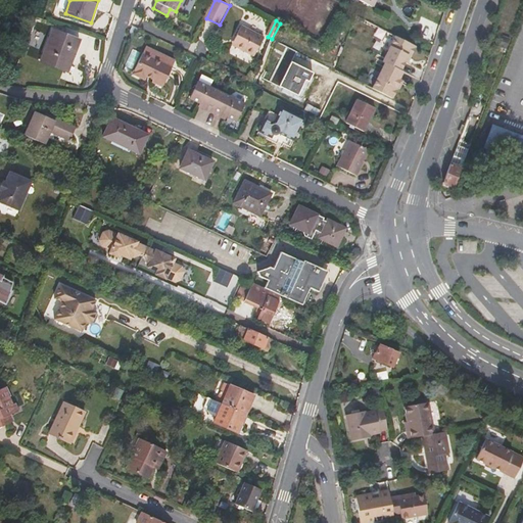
[(242,28),(233,47),(255,58),(265,39),(242,28)]
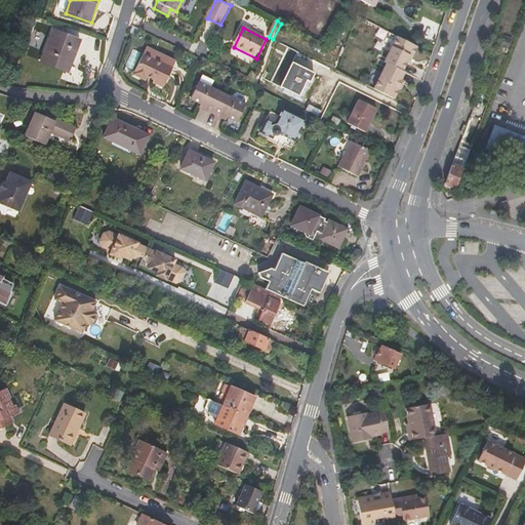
[(69,72),(80,42),(54,32),(43,62),(69,72)]
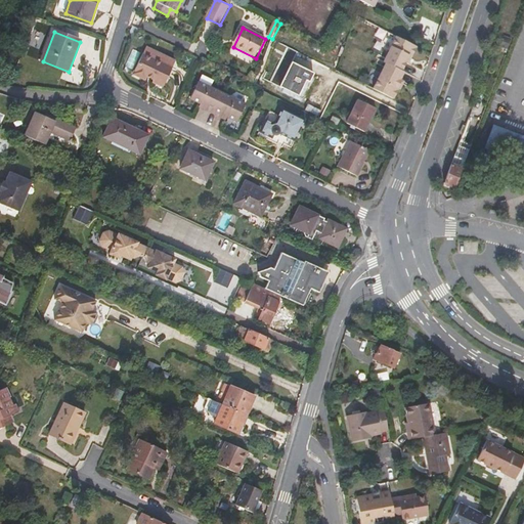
[(385,61),(402,71),(406,63),(409,56),(411,57),(418,47),(397,37),(385,61)]
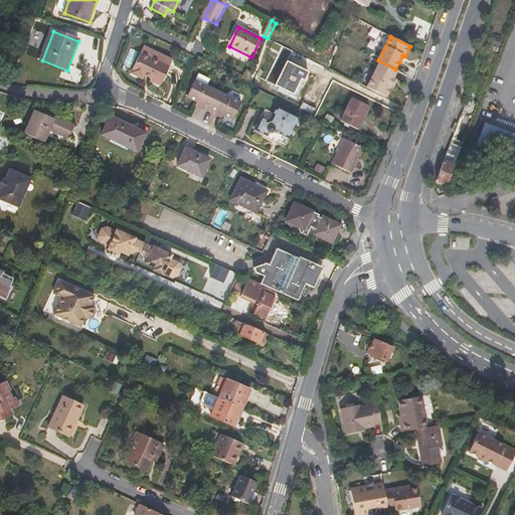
[(142,54),(170,68),(173,61),(145,47),(142,54)]
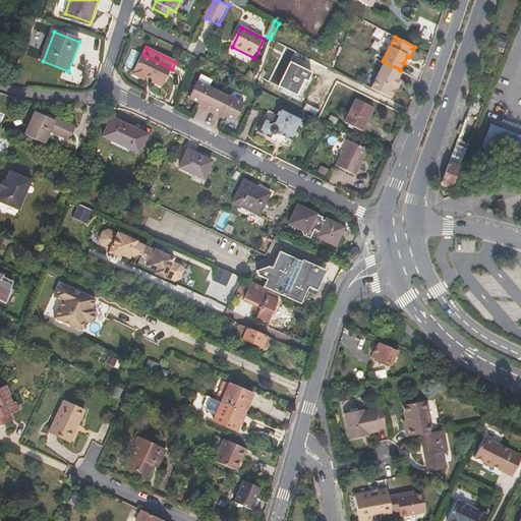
[(172,69),(143,55),(134,74),(146,80),(148,76),(154,79),(153,81),(164,87),(172,69)]
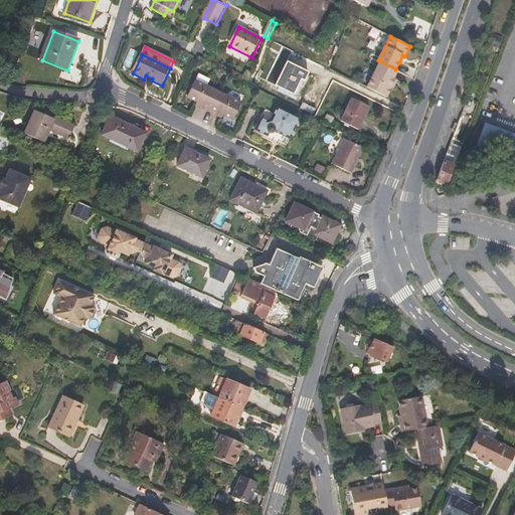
[(270,82),(298,97),(310,73),(282,59),(270,82)]
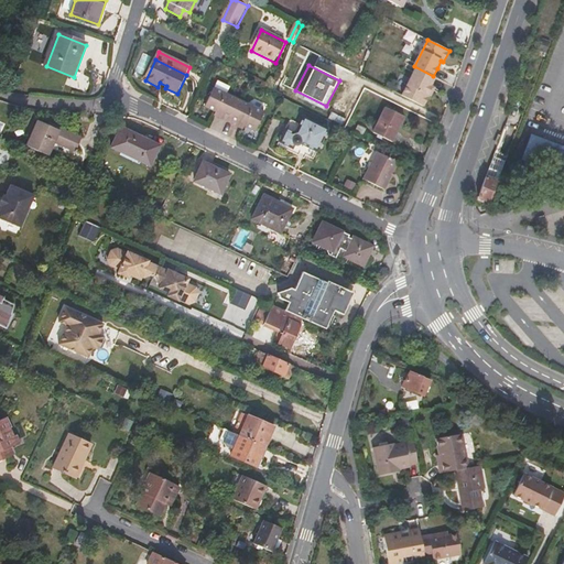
[(433,77),(433,76),(414,66),(413,67),(416,69),(433,77)]
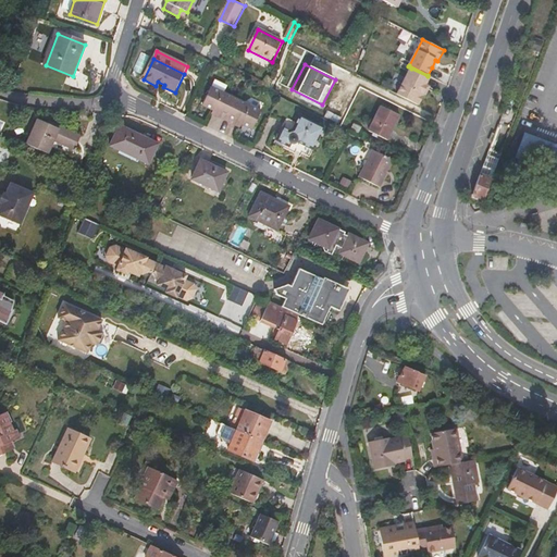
[(425,89),(426,86),(425,86),(430,77),(428,76),(411,69),(406,79),(425,89)]
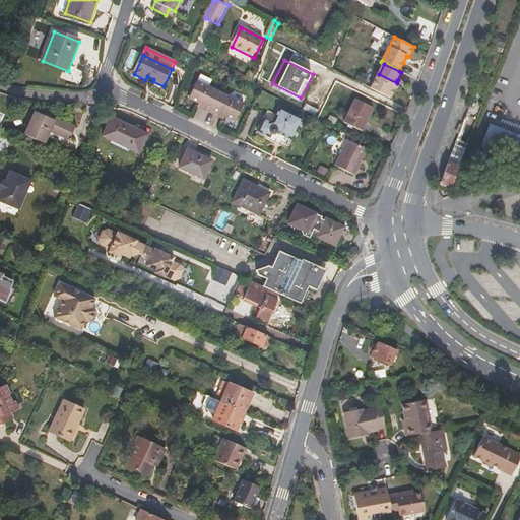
[(371,88),(391,99),(396,88),(394,88),(397,83),(379,74),(371,88)]
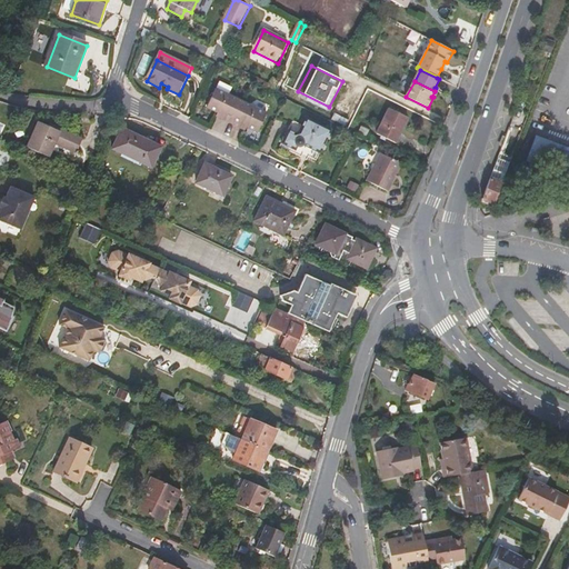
[(207,108),(217,113),(223,117),(222,119),(239,128),(241,125),(247,128),(257,133),(267,115),(216,89),(207,108)]
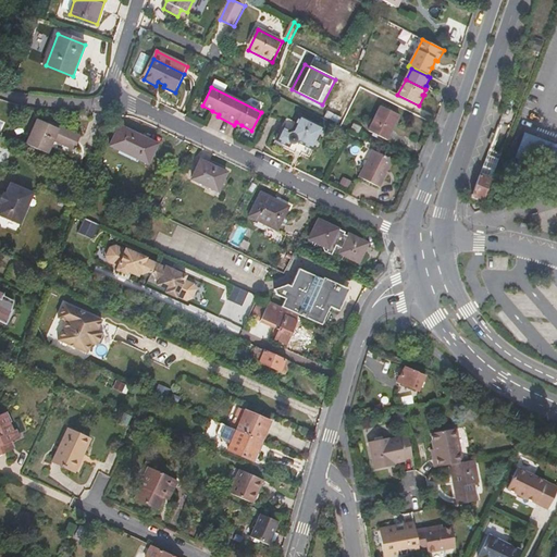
[(369,131),(387,140),(399,116),(382,107),(369,131)]
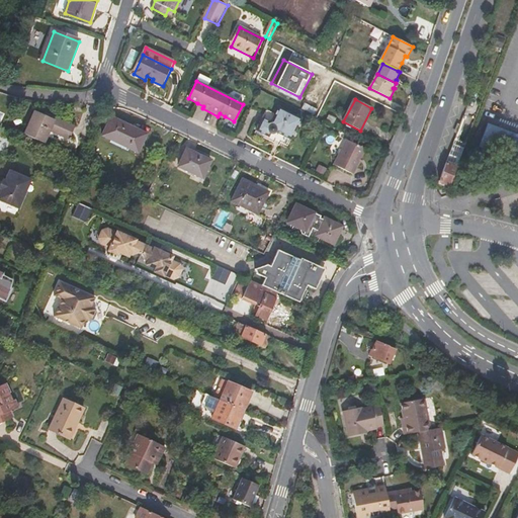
[(277,131),(292,139),(301,119),(278,108),(271,121),(269,121),(267,121),(265,120),(262,118),(257,128),(269,135),(271,132),(272,133),(274,133),(275,132),(277,131)]
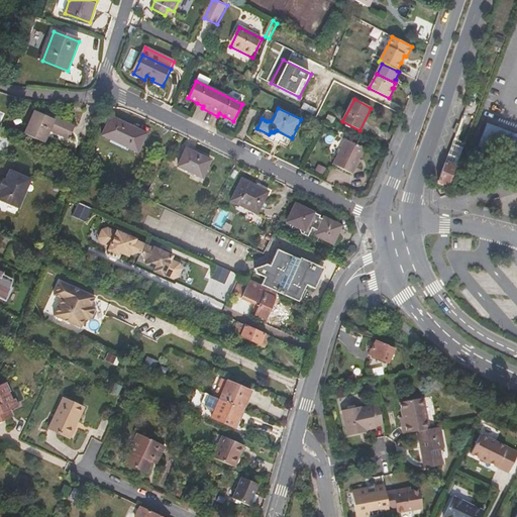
[(26,133),(45,142),(50,130),(71,139),(76,126),(58,118),(57,120),(35,112),(26,133)]
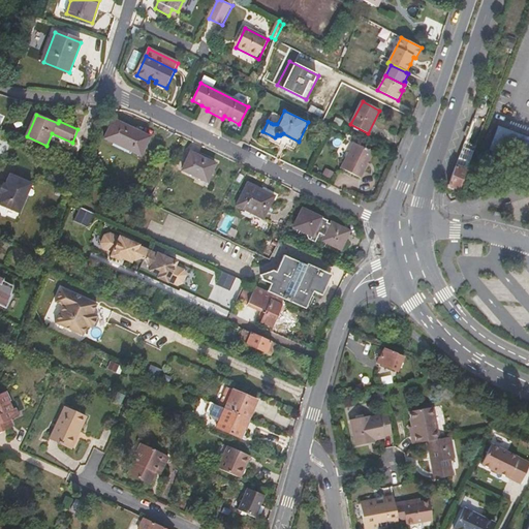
[(333,125),(340,128),(344,122),(337,118),(333,125)]
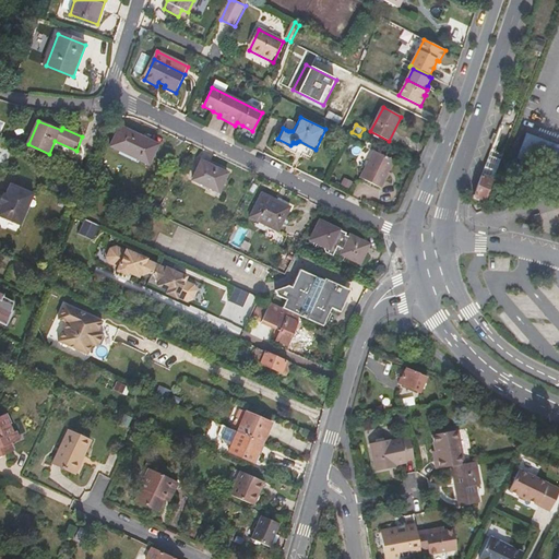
[(111,146),(150,165),(159,146),(121,127),(111,146)]
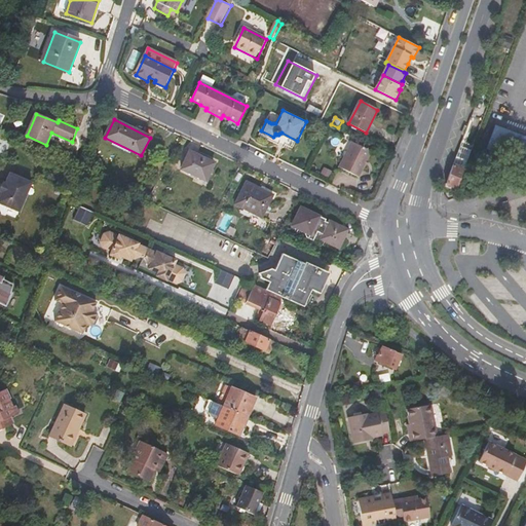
[(525,137),(497,126),(488,149),(525,163),(525,137)]
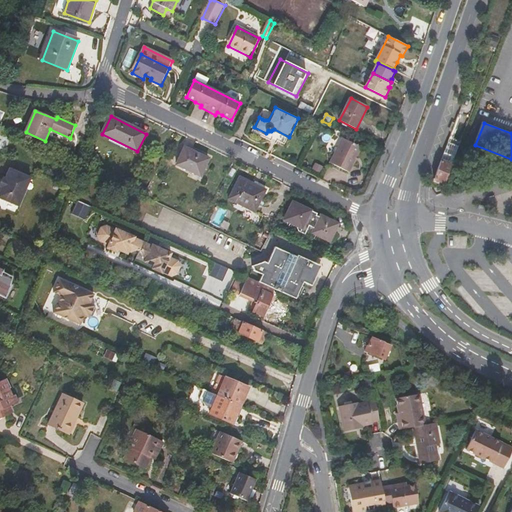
[(330,163),(350,173),(362,148),(343,138),(330,163)]
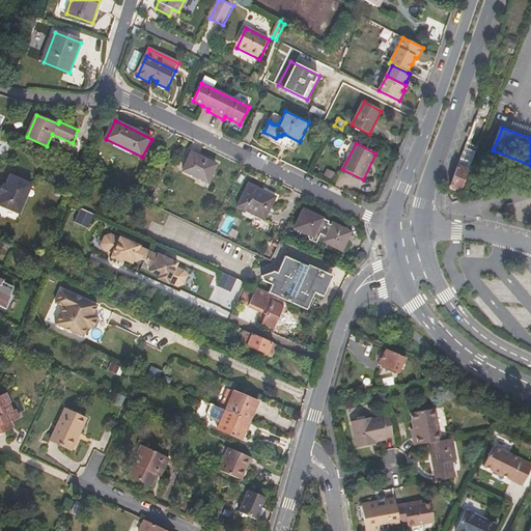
[(184,172),(210,183),(218,166),(193,154),(184,172)]
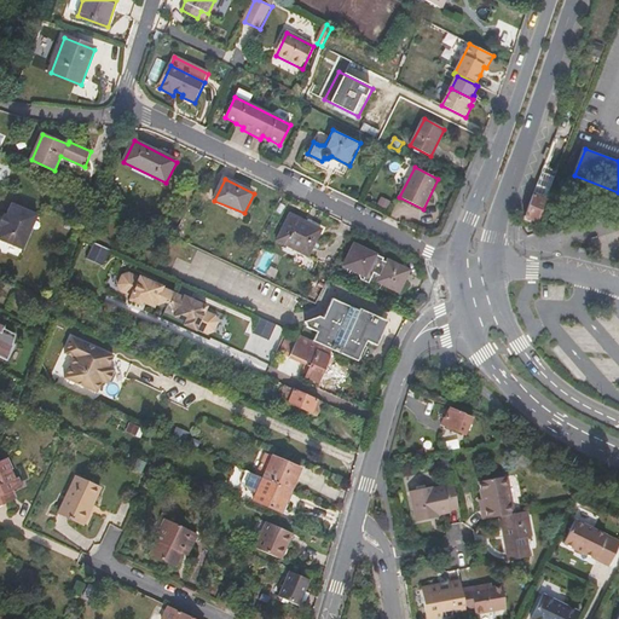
[(573,186),(563,183),(555,204),(565,208),(573,186)]
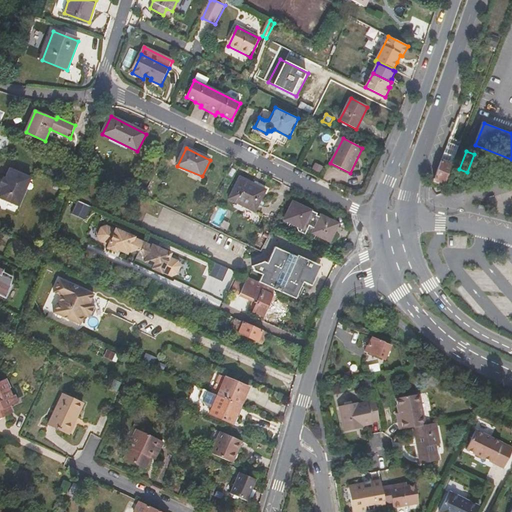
[(445,153),(441,161),(453,165),(456,157),(445,153)]
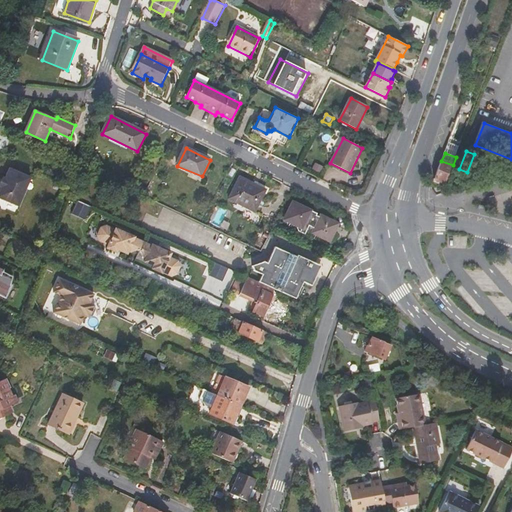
[(434,179),(445,184),(453,165),(441,161),(434,179)]
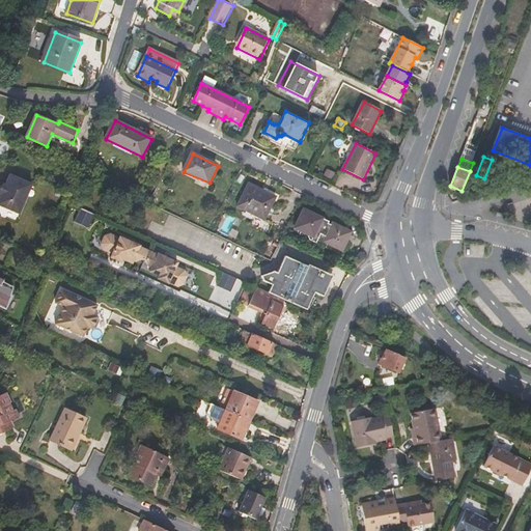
[(22,202),(25,204),(33,185),(11,175),(7,185),(5,184),(1,193),(3,194),(0,201),(0,213),(18,221),(21,214),(18,213),(22,202)]
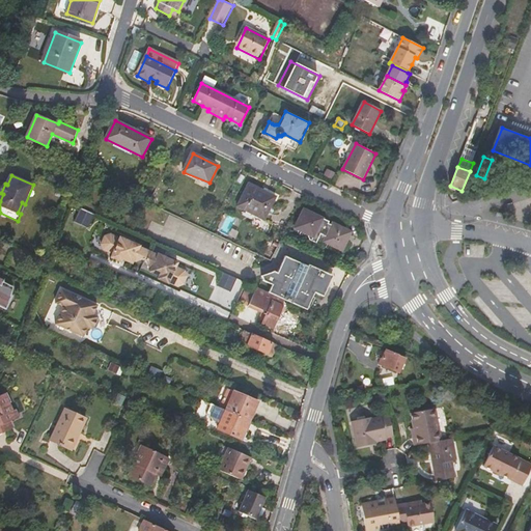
[(239,207),(266,220),(275,201),(270,199),(272,195),(263,191),(261,193),(249,187),(239,207)]
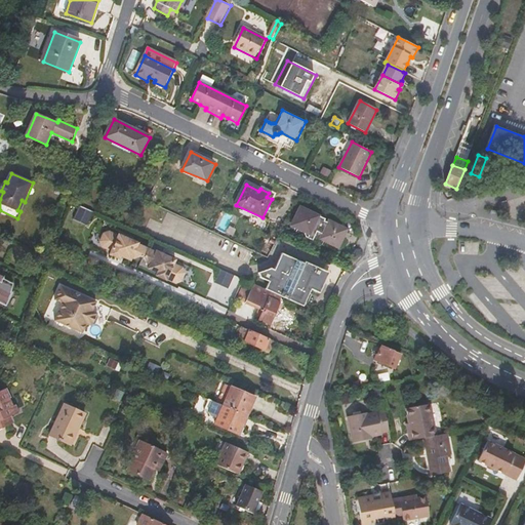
[(51,223),(57,225),(67,199),(59,196),(51,223)]
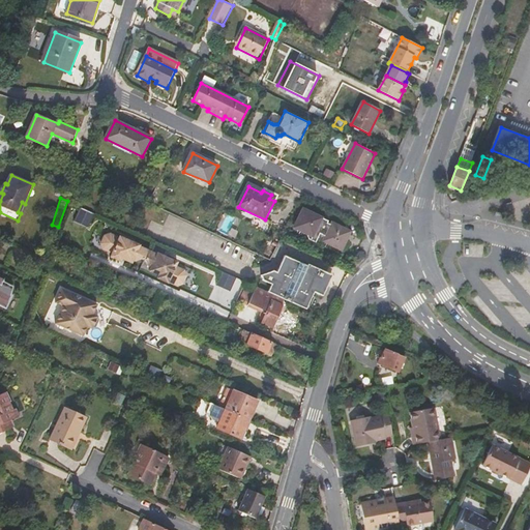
[(82,208),(76,221),(90,227),(95,214),(82,208)]
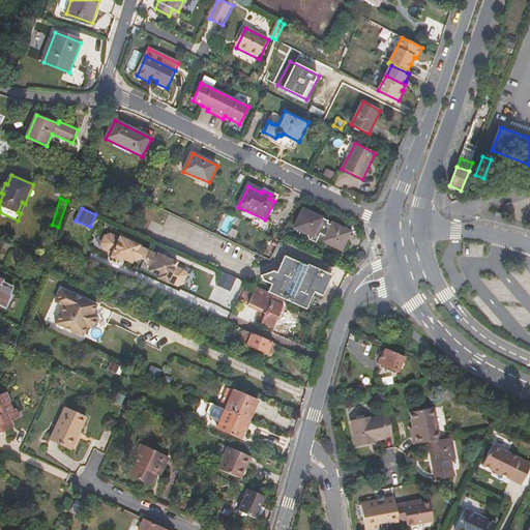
[(310,240),(316,243),(320,235),(325,237),(324,241),(343,251),(351,233),(333,224),(332,226),(328,225),(329,222),(322,218),(321,222),(318,219),(319,216),(304,209),(296,225),(304,229),(305,231),(305,233),(306,236),(308,238),(310,240)]
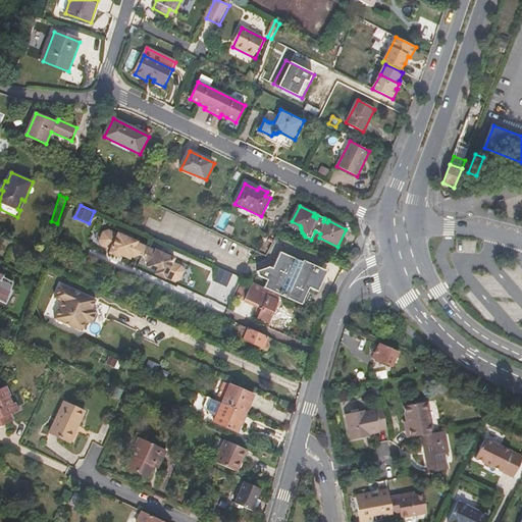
[(139,243),(106,229),(101,231),(97,239),(99,244),(111,250),(110,254),(120,258),(121,255),(131,259),(141,255),(145,257),(148,267),(158,272),(157,274),(166,279),(167,278),(176,282),(183,279),(185,273),(183,267),(173,263),(175,259),(156,250),(155,251),(139,243)]
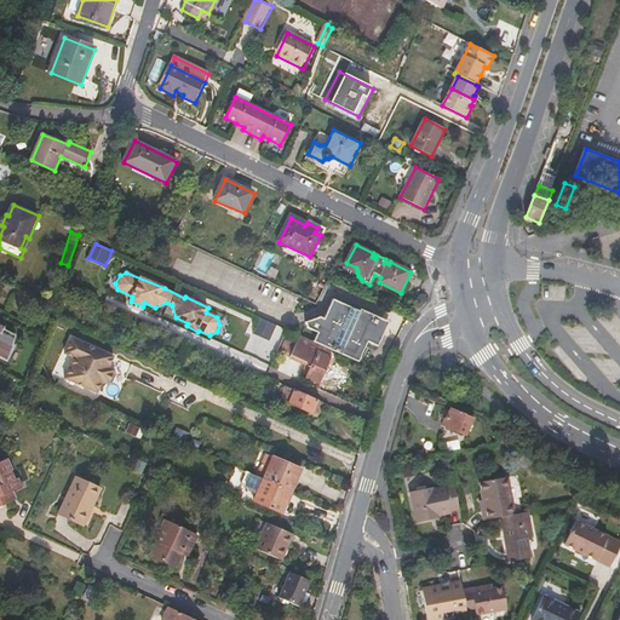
[(348,311),(338,314),(384,336),(384,333),(378,331),(382,325),(359,314),(357,316),(348,311)]
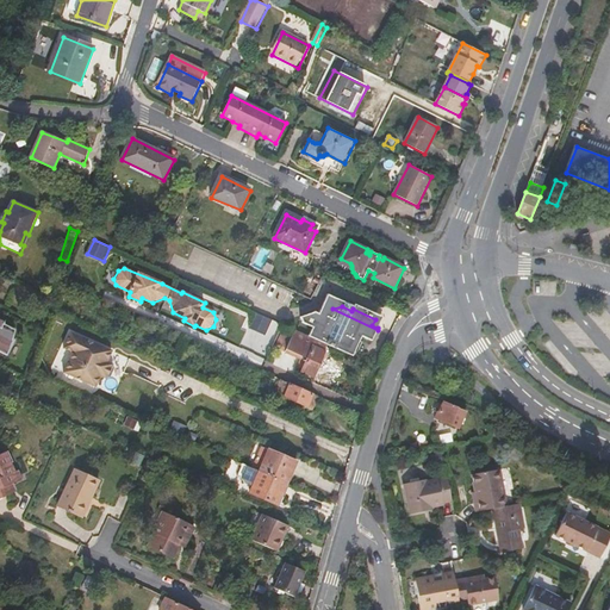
[(378,330),(332,309),(302,317),(304,323),(313,328),(309,336),(329,346),(353,356),(362,336),(372,341),(378,330)]
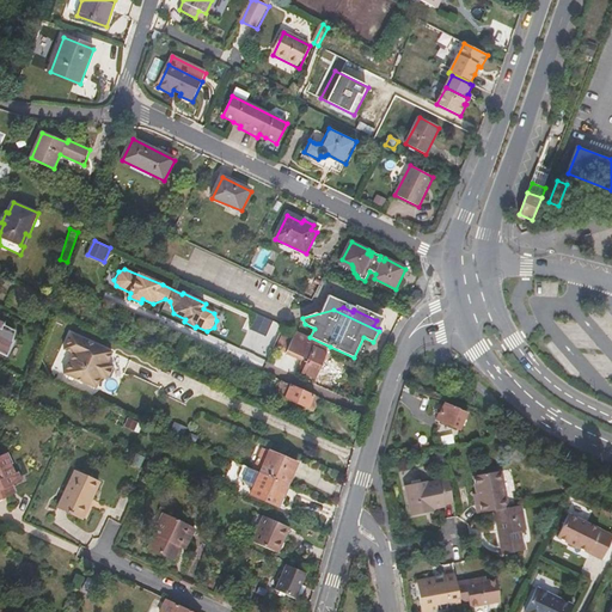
[(251,330),(268,337),(274,322),(258,314),(251,330)]
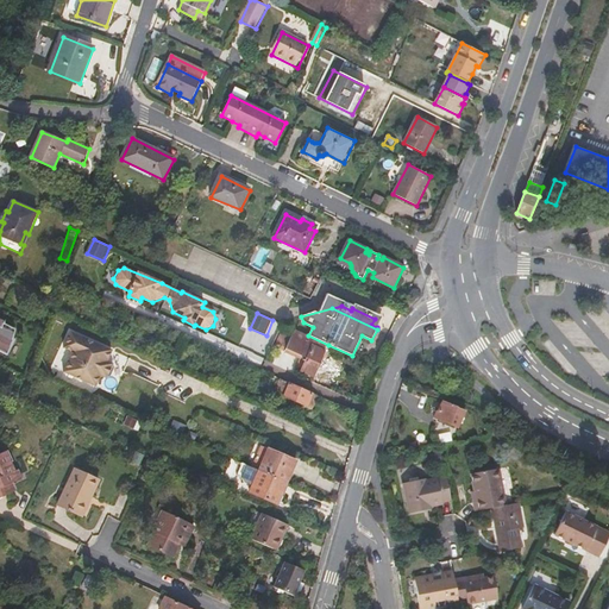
[(0,351),(7,355),(14,340),(13,339),(17,331),(0,321),(0,351)]
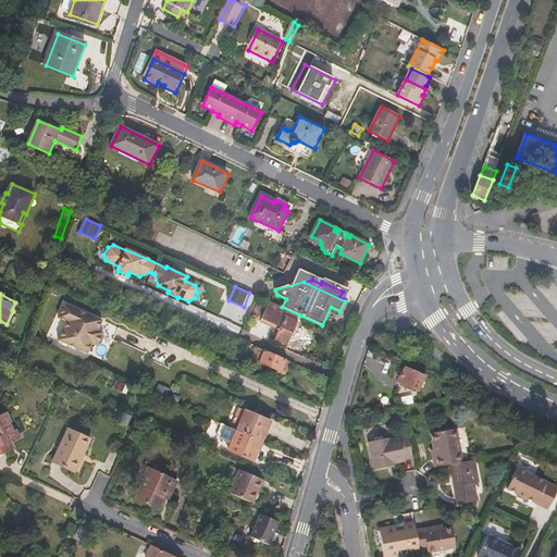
[(282,307),(270,301),(269,304),(260,300),(254,313),(263,318),(261,322),(275,327),(271,336),(287,344),(300,316),(282,307)]
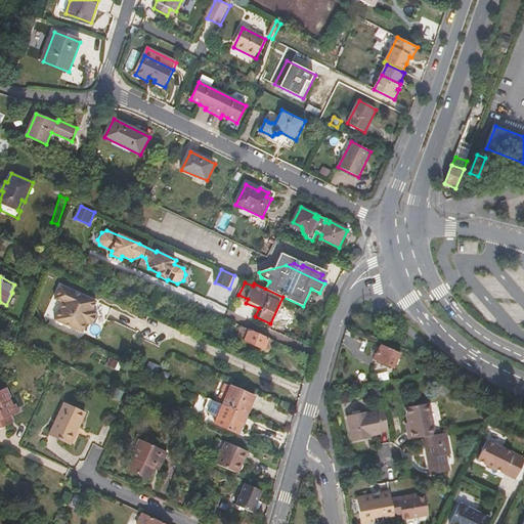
[(60,286),(54,299),(61,303),(95,317),(96,315),(95,311),(90,310),(94,300),(60,286)]
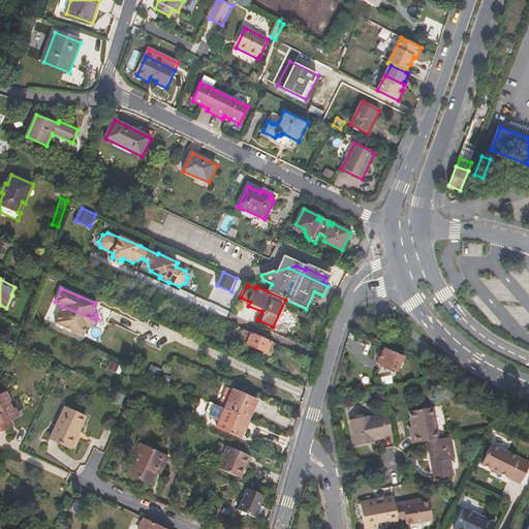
[(96,320),(62,306),(55,322),(82,334),(86,324),(90,327),(91,327),(93,325),(94,325),(96,320)]
